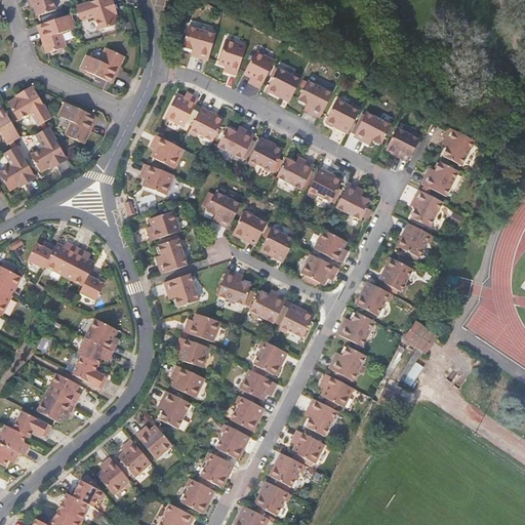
[(31,0),(33,5),(36,15),(39,14),(55,9),(52,0),(31,0)]
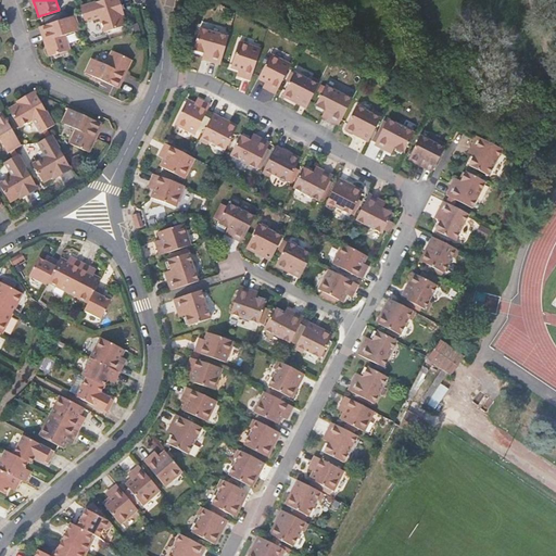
[(100,0),(79,7),(81,13),(85,23),(99,17),(103,33),(122,26),(124,25),(121,14),(119,10),(115,0),(100,0)]
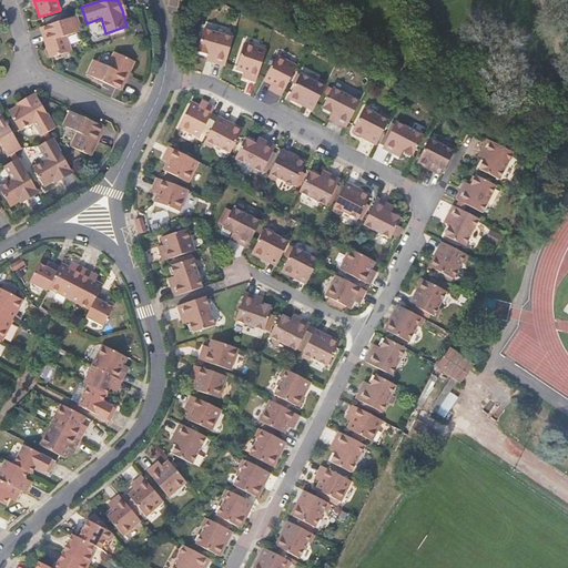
[(47,40),(49,46),(47,46),(50,57),(51,57),(71,51),(66,36),(80,30),(75,16),(46,26),(42,27),(47,40)]
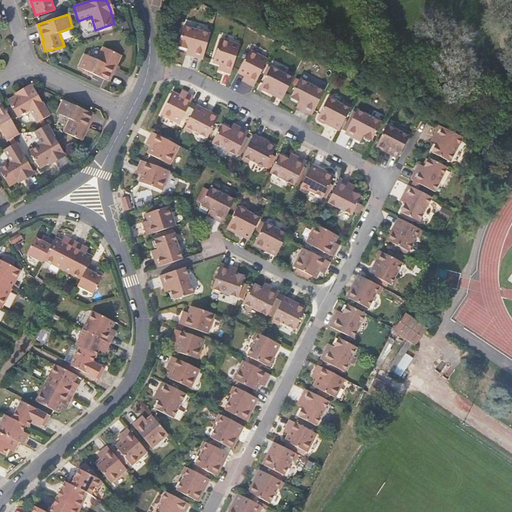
[(184,25),(178,45),(193,48),(191,55),(203,58),(210,32),(184,25)]
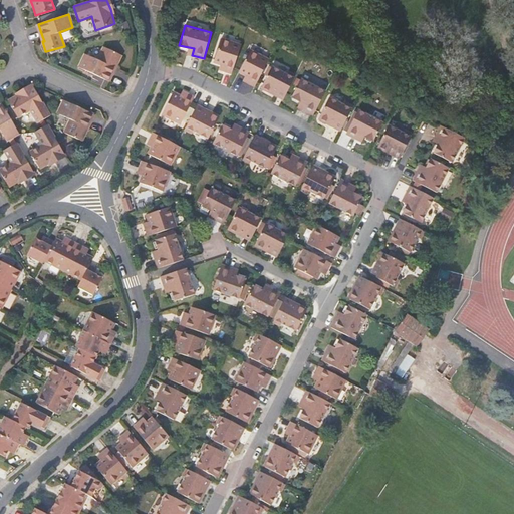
[(220,36),(213,61),(223,64),(222,69),(231,73),(241,43),(220,36)]
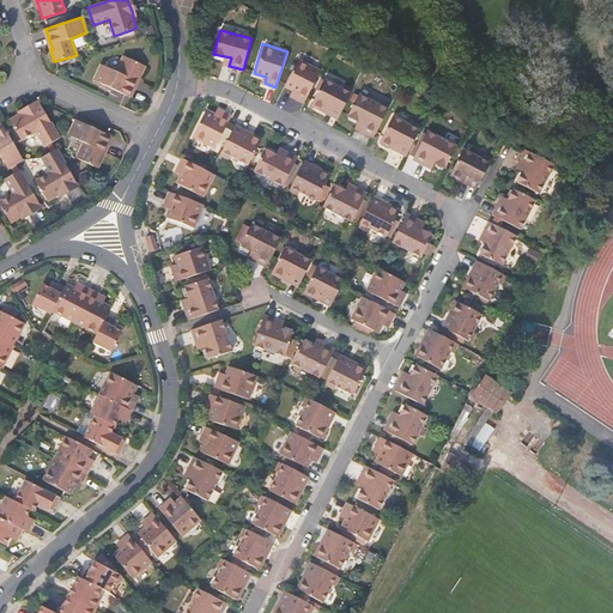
[(92,80),(125,95),(127,96),(135,77),(139,78),(141,72),(144,66),(139,62),(123,55),(116,71),(101,64),(92,80)]
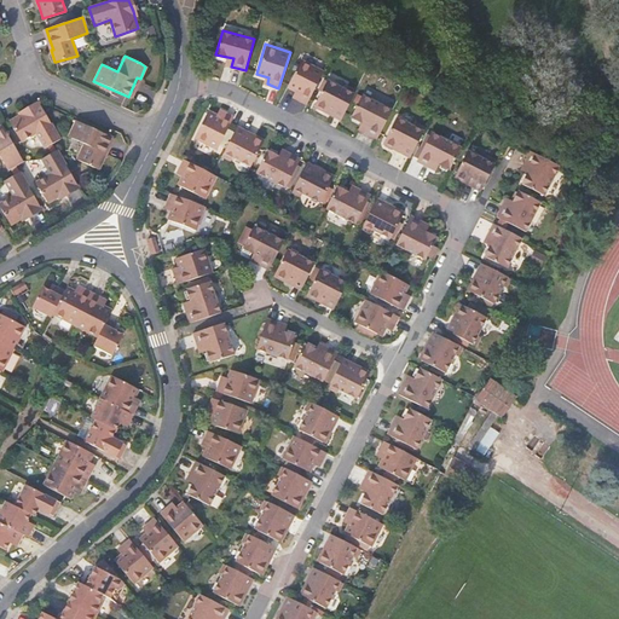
[(300,58),(287,85),(299,91),(295,97),(306,103),(323,69),(300,58)]
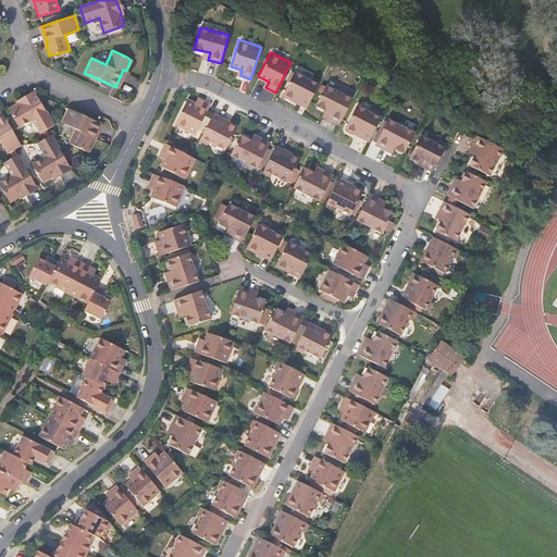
[(294,71),(282,94),(283,94),(283,96),(289,100),(292,98),(299,101),(298,103),(306,108),(318,84),(294,71)]
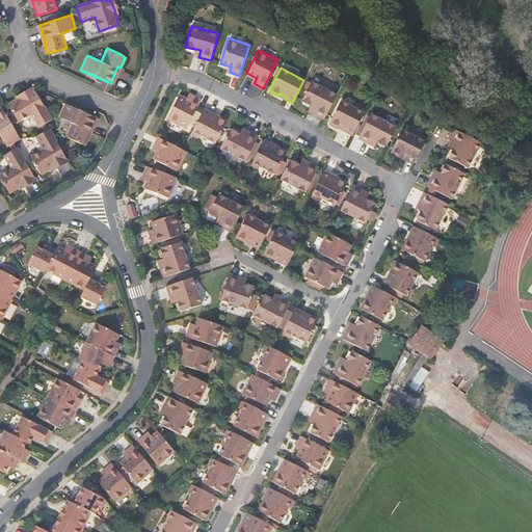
[(310,81),(300,100),(315,108),(312,113),(323,118),(336,94),(310,81)]
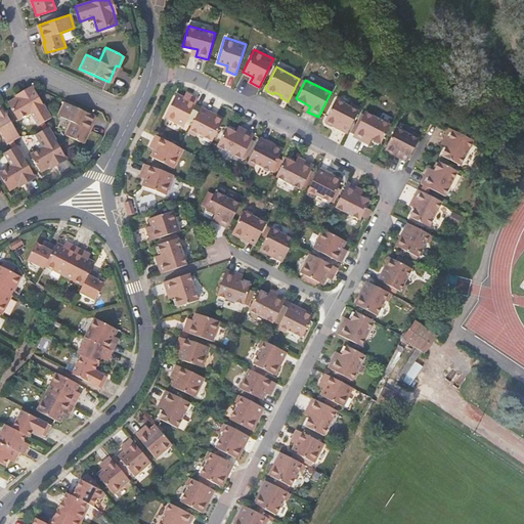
[(8,103),(10,106),(17,120),(31,112),(38,125),(45,121),(50,118),(36,92),(33,87),(17,97),(8,103)]
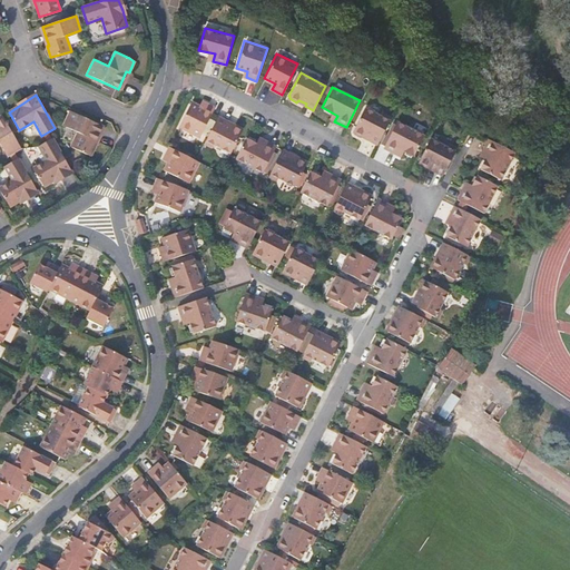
[(178,125),(199,136),(215,106),(205,100),(203,106),(192,100),(178,125)]
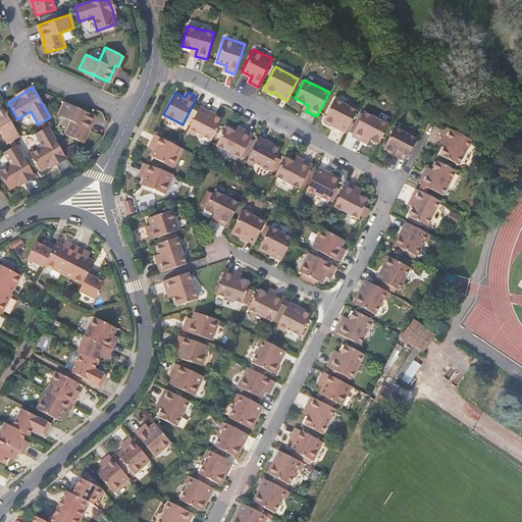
[(332,99),(322,119),(323,120),(323,122),(329,125),(331,124),(338,127),(337,129),(345,134),(356,111),(332,99)]
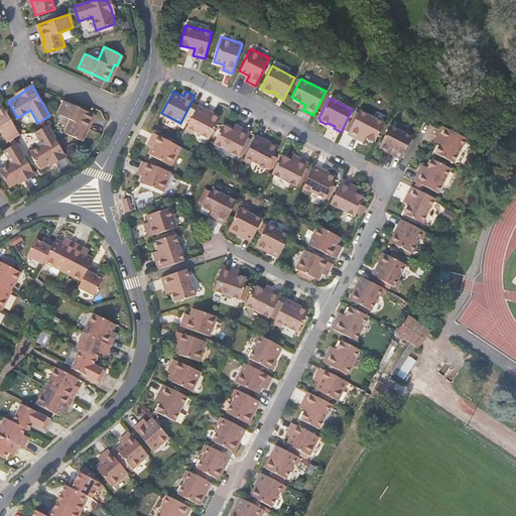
[(56,113),(70,120),(63,133),(80,140),(82,141),(86,133),(87,131),(85,130),(93,114),(62,100),(56,113)]
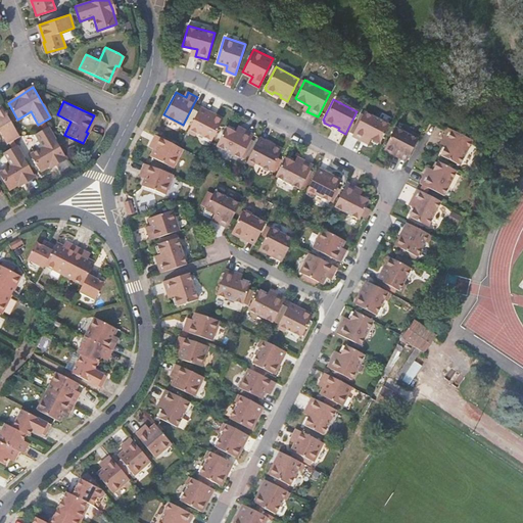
[(201,105),(189,128),(212,139),(223,119),(221,117),(220,114),(216,112),(214,113),(207,110),(208,108),(201,105)]
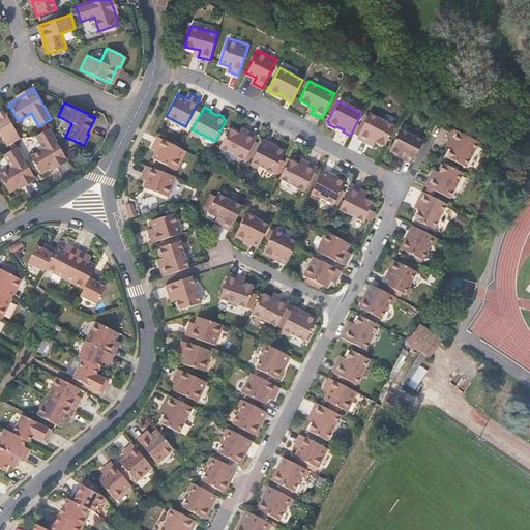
[(0,134),(7,145),(13,142),(20,138),(4,111),(3,109),(0,110),(0,134)]
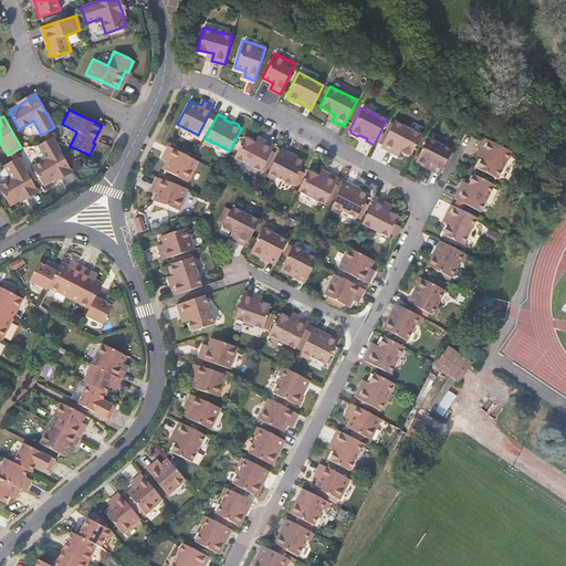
[(392,122),(379,148),(390,154),(394,148),(410,157),(420,136),(392,122)]
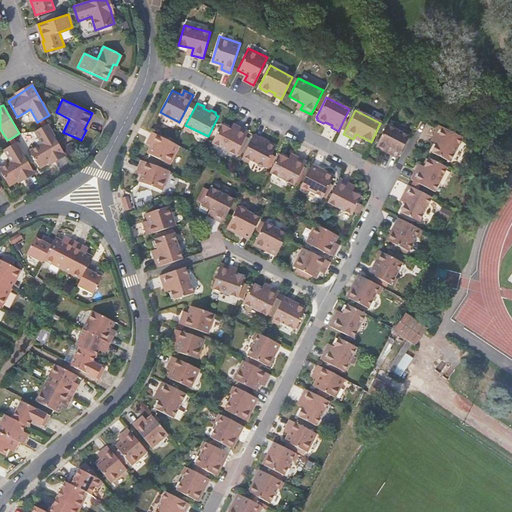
[(221,122),(212,140),(236,153),(249,130),(237,124),(235,129),(221,122)]
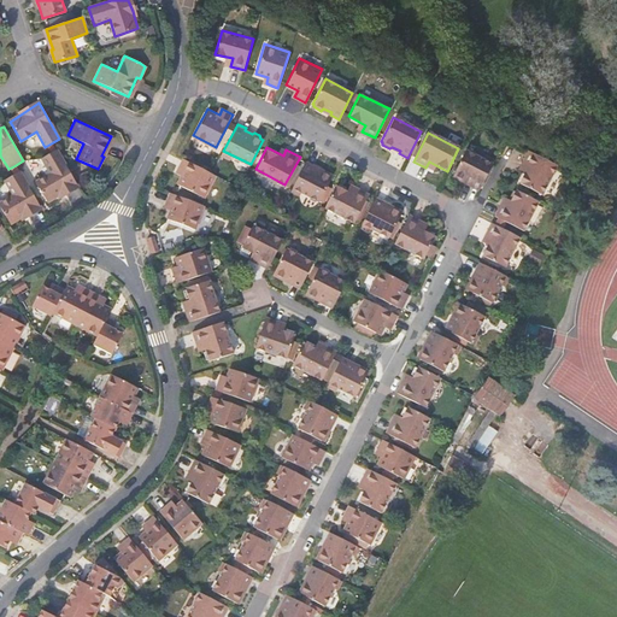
[(51,172),(35,182),(46,199),(47,203),(58,197),(64,192),(77,184),(76,182),(57,150),(42,158),(51,172)]
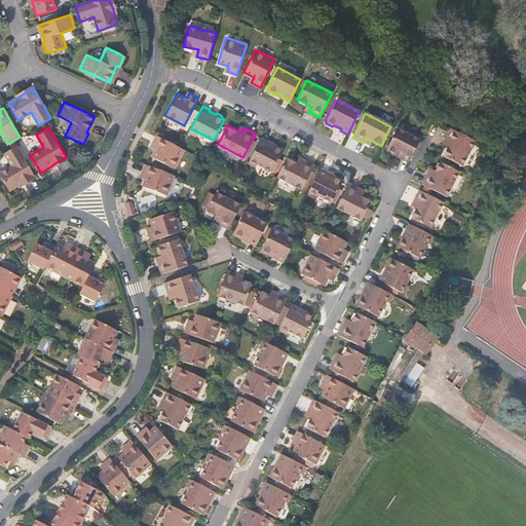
[(397,127),(386,148),(387,149),(387,152),(392,154),(395,153),(402,156),(401,158),(408,161),(419,140),(397,127)]
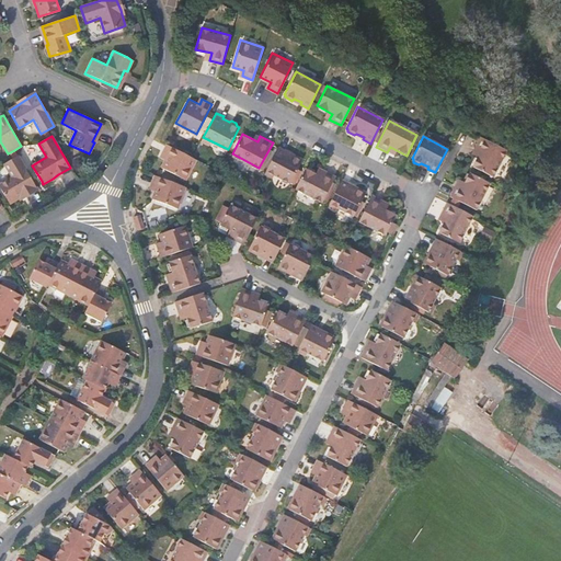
[(480,151),(472,167),(493,178),(506,150),(480,137),(474,149),(480,151)]
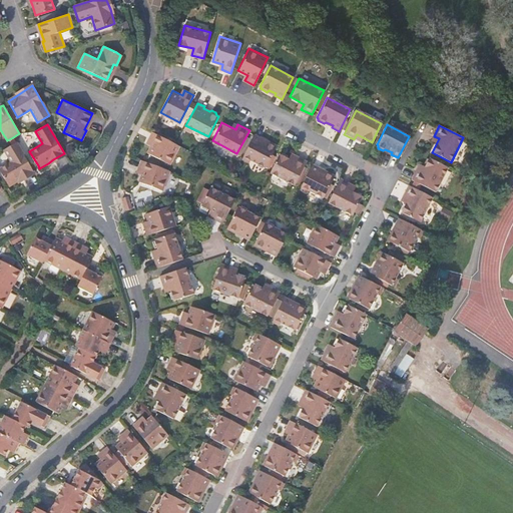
[(152,142),(147,152),(169,164),(179,144),(176,143),(151,130),(147,139),(152,142)]
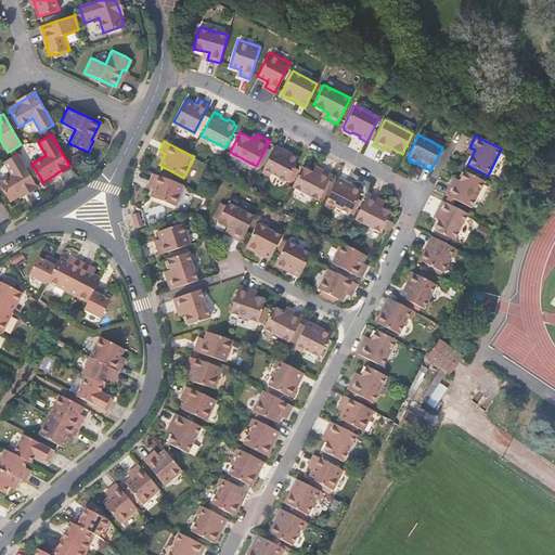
[(275,144),(263,167),(287,180),(298,158),(297,157),(296,155),(291,152),(289,153),(281,150),(282,147),(275,144)]
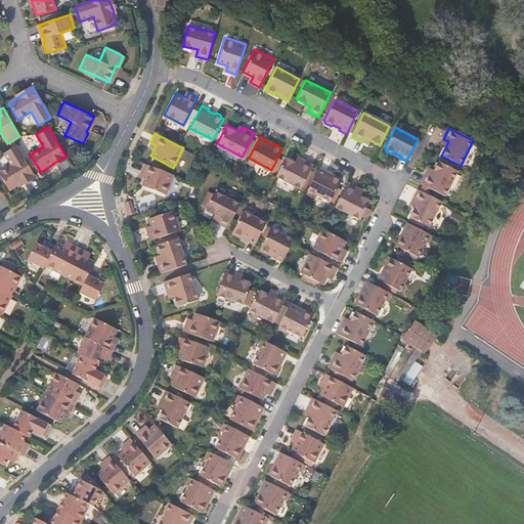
[(11,166),(0,172),(0,176),(6,186),(8,190),(17,185),(25,181),(34,175),(33,173),(16,145),(4,153),(11,166)]
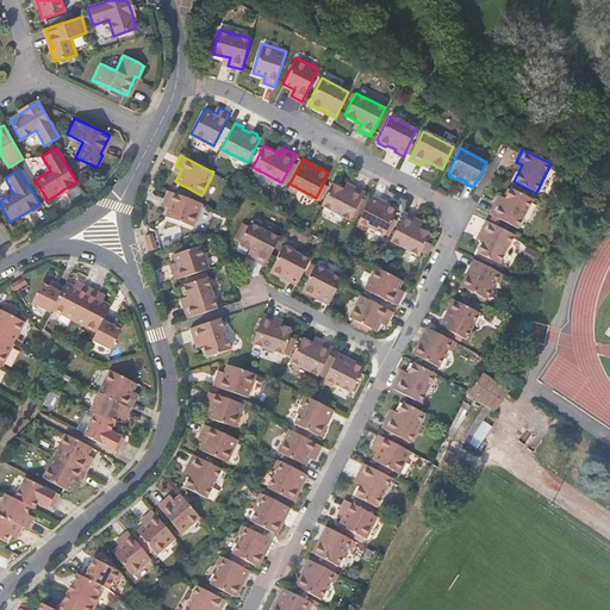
[(332,181),(322,204),(350,218),(365,191),(353,184),(349,190),(332,181)]
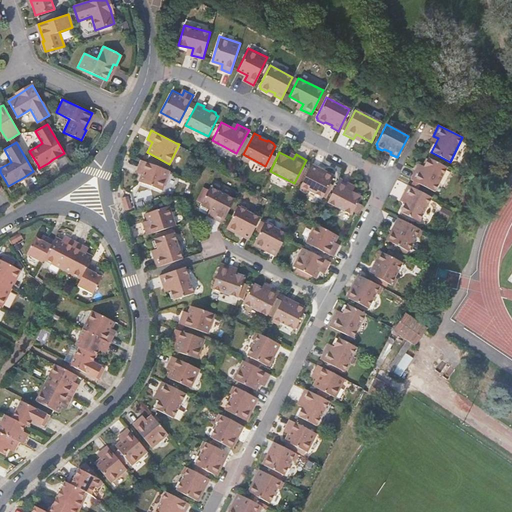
[(425,164),(443,173),(446,167),(428,158),(425,164)]
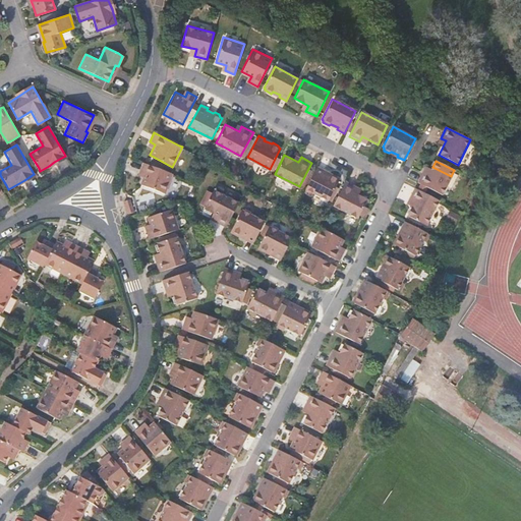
[(147,163),(136,188),(156,196),(162,181),(168,183),(172,172),(147,163)]
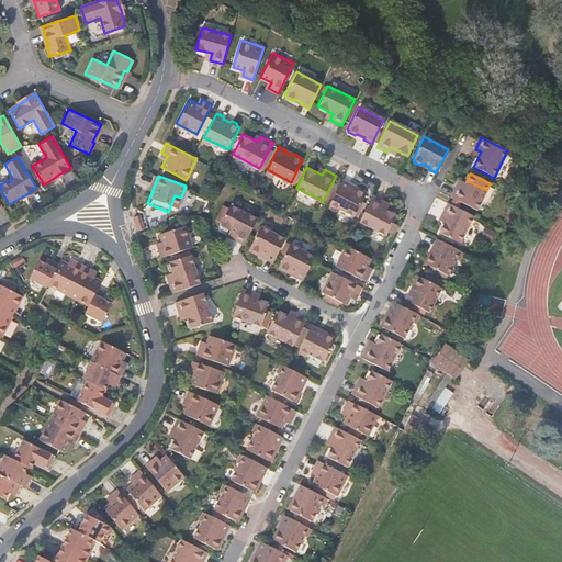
[(343,179),(330,202),(353,215),(366,193),(364,192),(363,190),(359,187),(357,189),(348,183),(349,182),(343,179)]
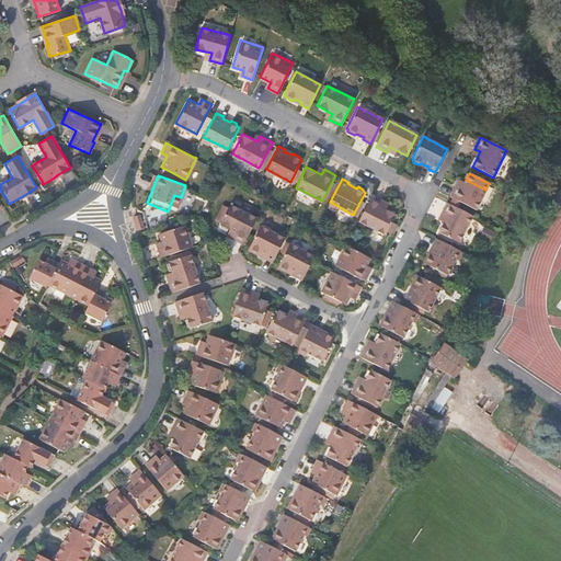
[(455,185),(449,197),(476,209),(485,190),(466,180),(461,189),(455,185)]
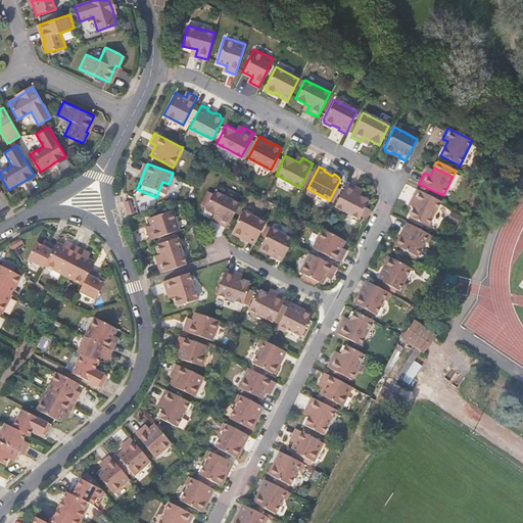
[(346,181),(334,205),(360,219),(369,199),(354,191),(357,187),(346,181)]
